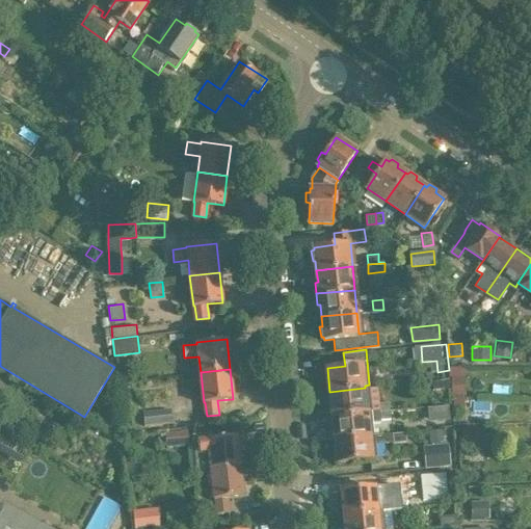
[(451,374),(451,395),(463,395),(463,374),(451,374)]
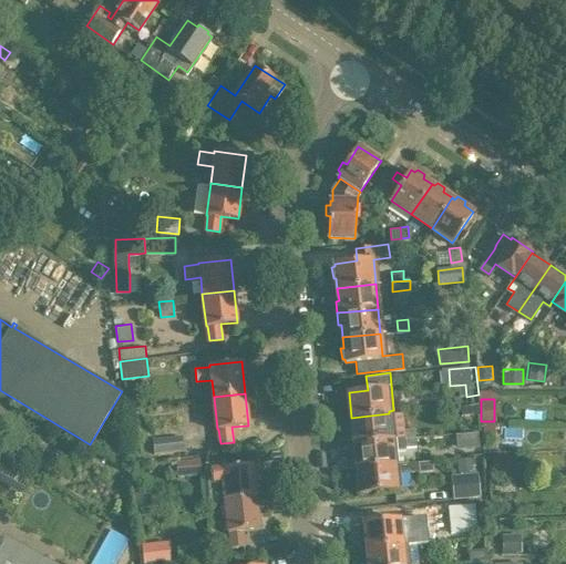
[(473,406),(461,407),(462,414),(473,413),(473,406)]
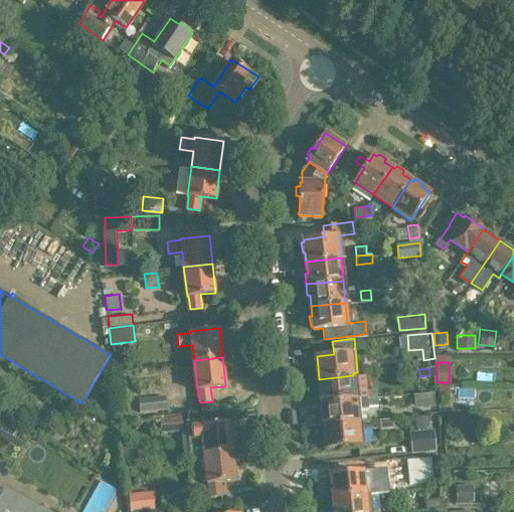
[(319,381),(317,383),(318,391),(320,392),(322,401),(355,398),(378,396),(377,388),(355,390),(353,375),(319,379),(319,381)]
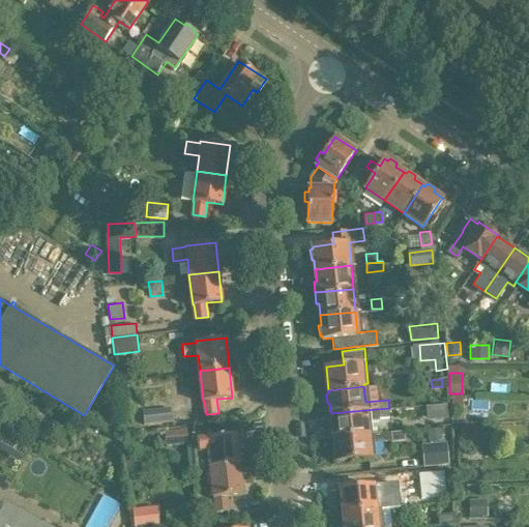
[(452,396),(452,409),(463,409),(463,396),(452,396)]
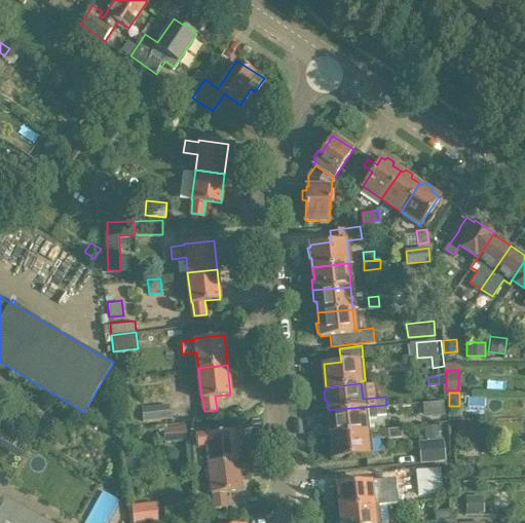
[(445,397),(435,398),(436,413),(446,412),(445,397)]
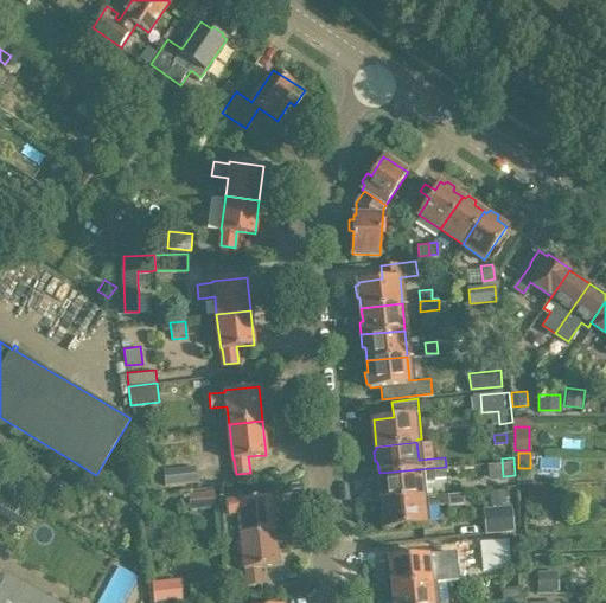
[(164,466),(165,482),(196,480),(195,463),(164,466)]
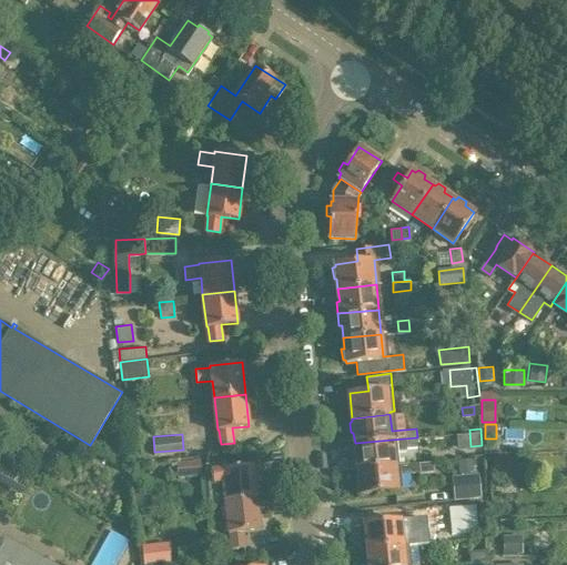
[(356,454),(354,456),(354,464),(357,465),(357,468),(395,465),(393,449),(417,445),(417,437),(392,440),(355,443),(356,454)]
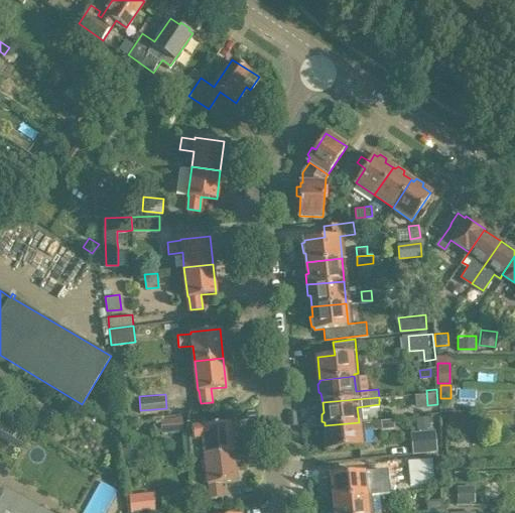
[(465,426),(465,410),(449,410),(449,426),(465,426)]
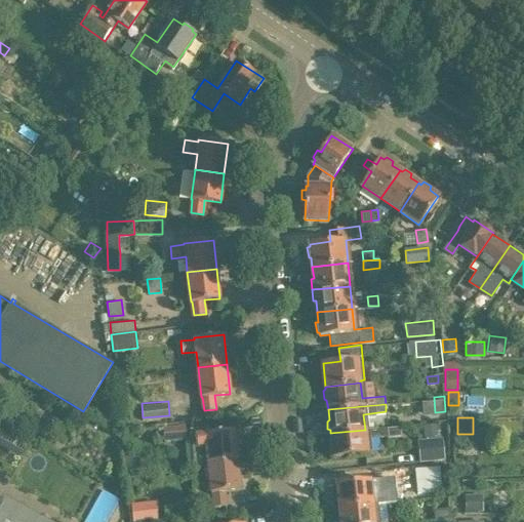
[(0,436),(13,444),(21,432),(0,419),(0,436)]
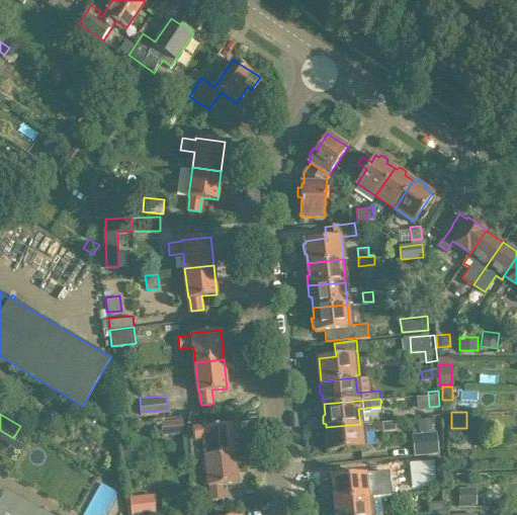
[(417,418),(418,432),(432,430),(430,416),(417,418)]
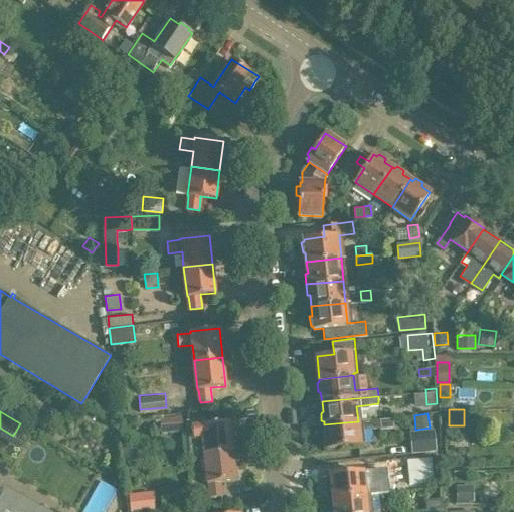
[(160,418),(161,429),(182,427),(181,416),(160,418)]
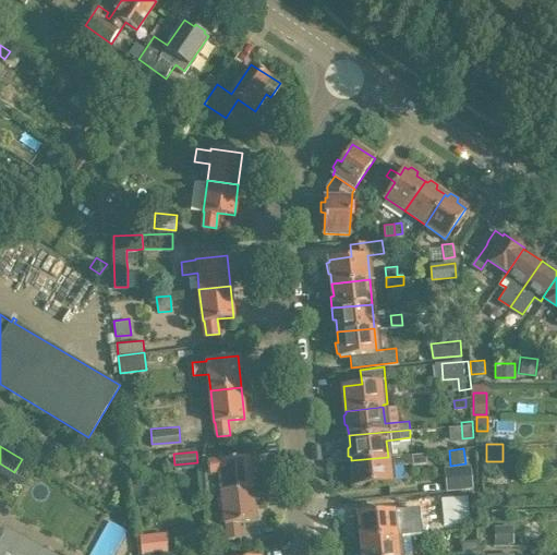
[(205,493),(218,492),(252,487),(249,457),(220,460),(219,451),(202,454),(205,493)]
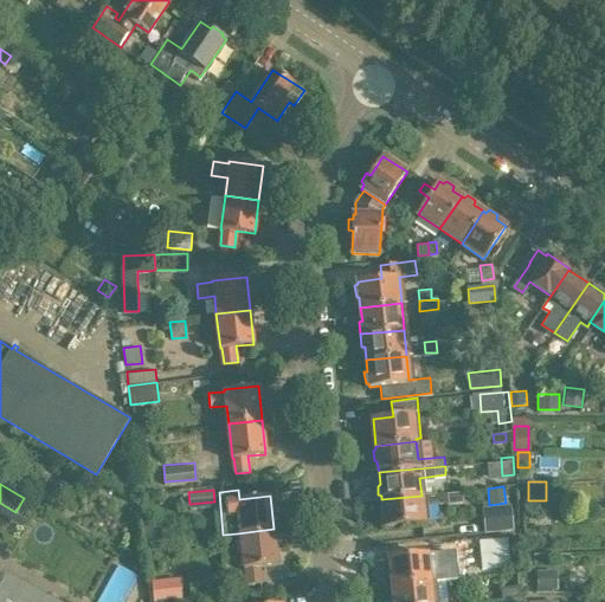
[(422,496),(381,499),(384,526),(424,522),(423,505),(464,500),(463,491),(422,496)]
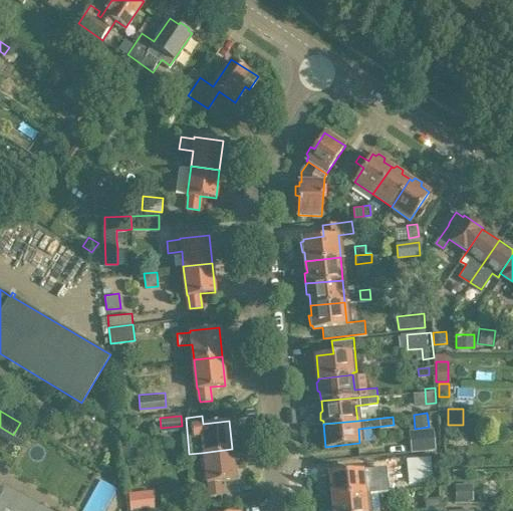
[(429,427),(415,429),(409,429),(411,451),(434,449),(432,427),(429,427)]
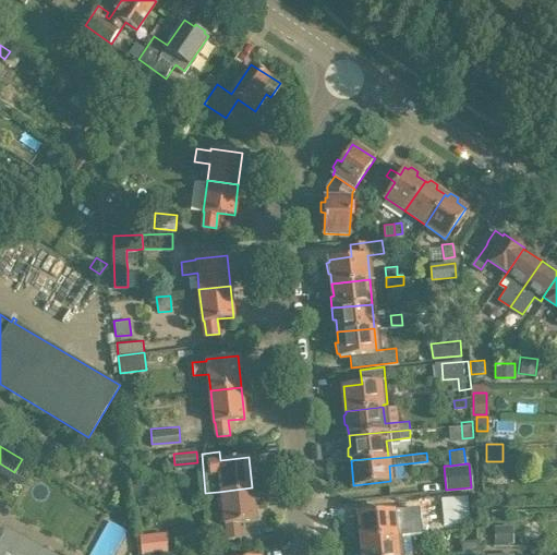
[(252,487),(218,492),(221,523),(223,522),(225,538),(238,537),(239,521),(255,519),(252,487)]
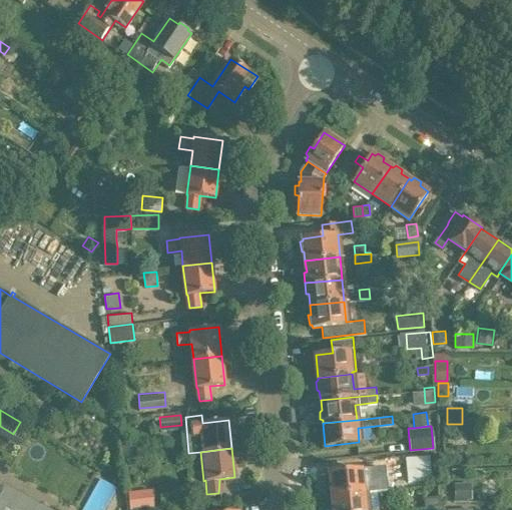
[(406,456),(408,480),(432,478),(430,454),(406,456)]
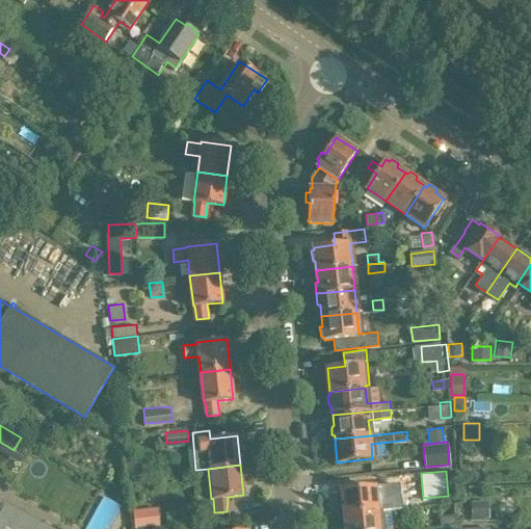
[(343,513),(378,510),(381,509),(380,486),(341,490),(343,513)]
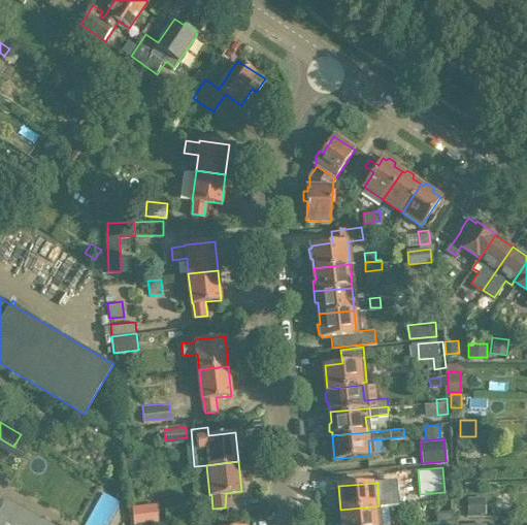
[(484,495),(467,496),(468,513),(485,512),(484,495)]
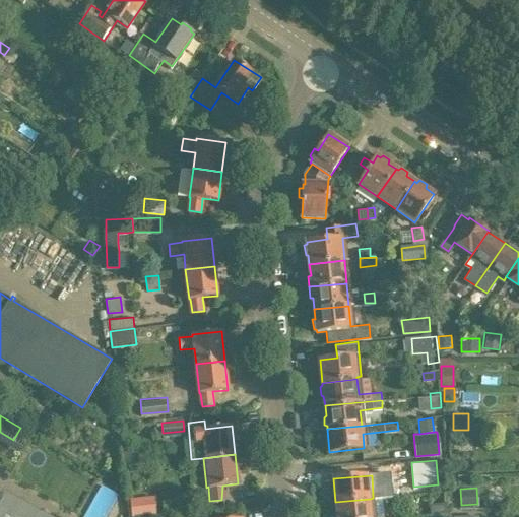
[(0,497),(0,516),(52,516),(5,492),(2,498),(0,497)]
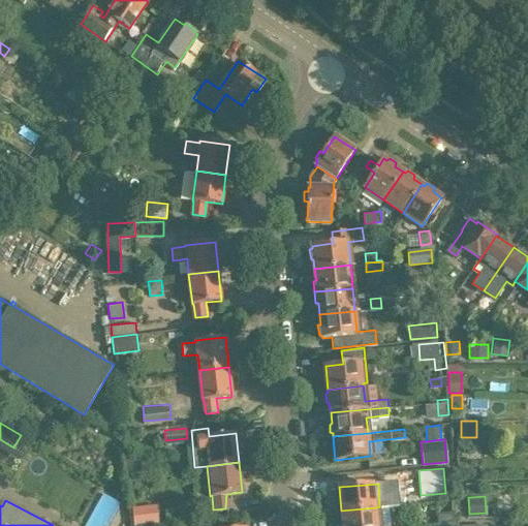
[(157,503),(131,505),(133,524),(158,522),(157,503)]
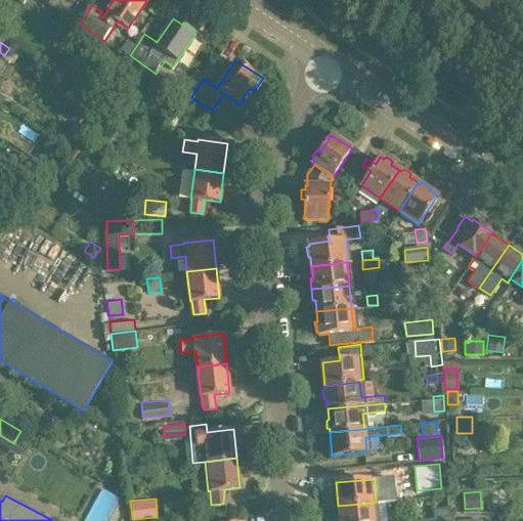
[(336,517),(336,520),(375,520),(373,503),(338,506),(339,516),(336,517)]
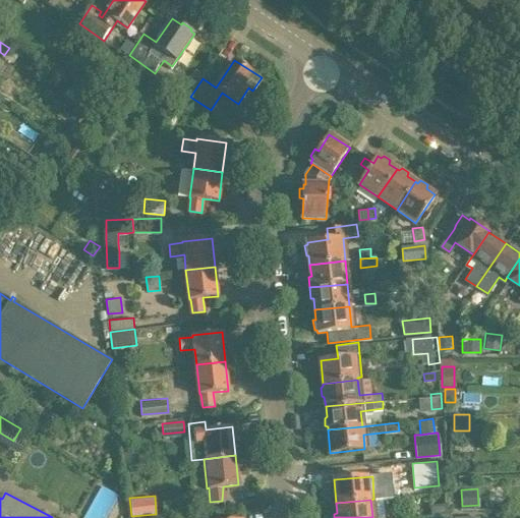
[(448,501),(431,503),(432,513),(449,512),(448,501)]
